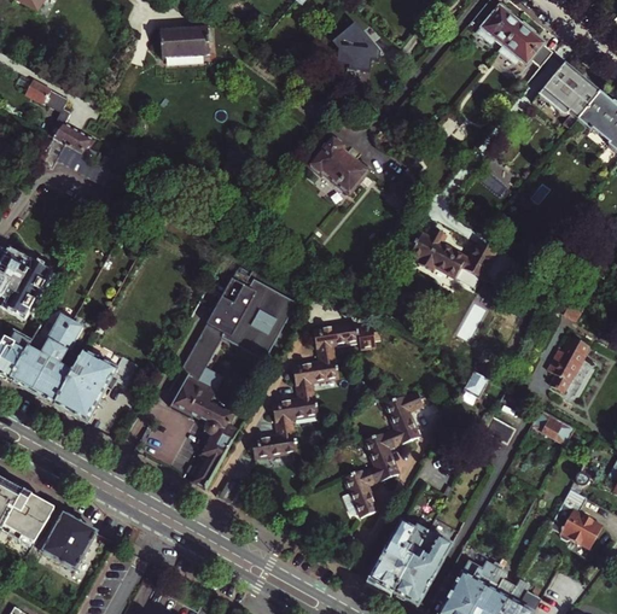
[(18,0),(39,10),(44,0),(18,0)]
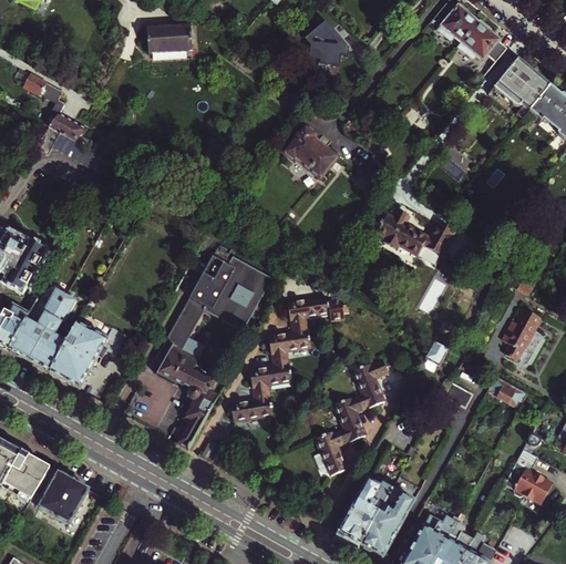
[(462,41),(480,19),(480,18),(477,21),(465,10),(466,9),(460,2),(458,3),(453,0),(448,0),(436,13),(443,19),(438,27),(450,38),(453,34),(462,41)]
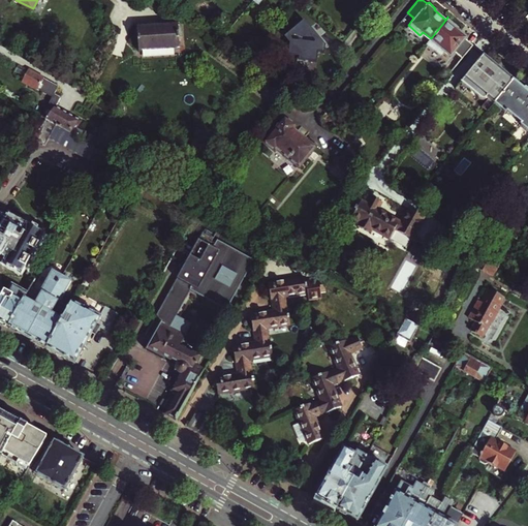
[(457,26),(447,18),(431,38),(428,41),(440,52),(443,49),(449,54),(454,50),(461,56),(472,42),(465,36),(456,27),(457,26)]
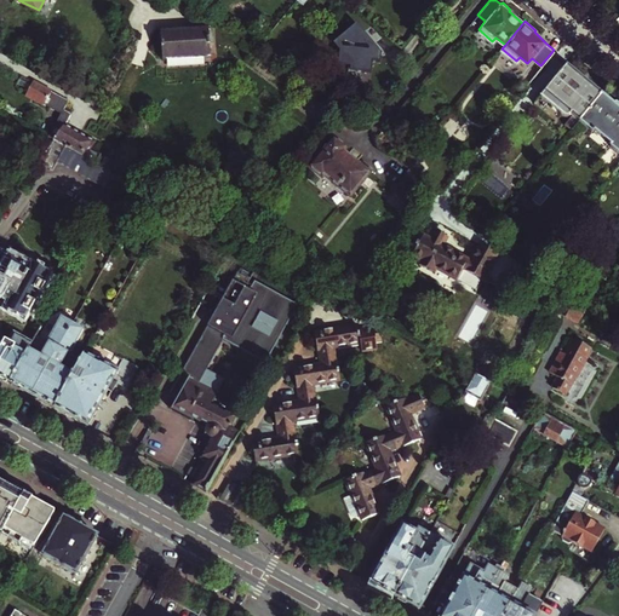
[(334,24),(333,59),(347,59),(347,67),(368,67),(368,57),(367,57),(368,24),(334,24)]
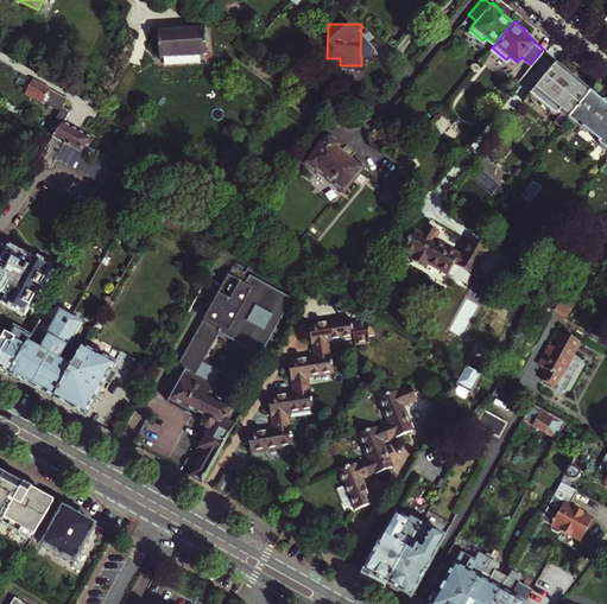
[(206,51),(203,27),(156,30),(158,57),(210,53),(210,50),(206,51)]
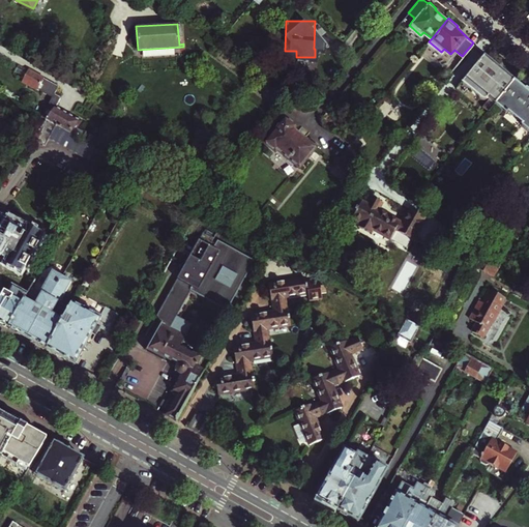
[(492,59),(483,52),(456,85),(474,100),(479,95),(482,97),(485,97),(486,96),(487,95),(489,96),(482,104),(488,108),(494,100),(513,78),(492,59)]
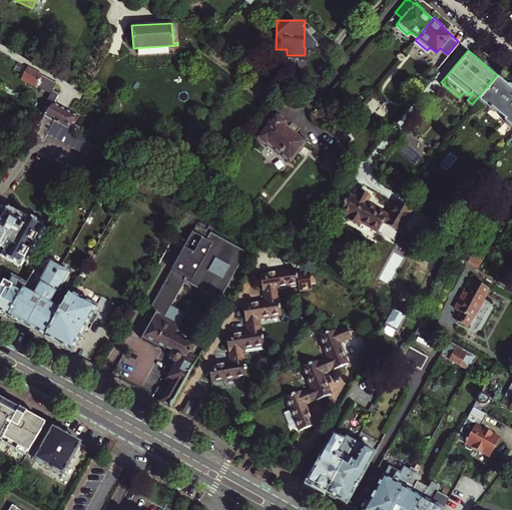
[(250,60),(245,67),(249,70),(254,63),(250,60)]
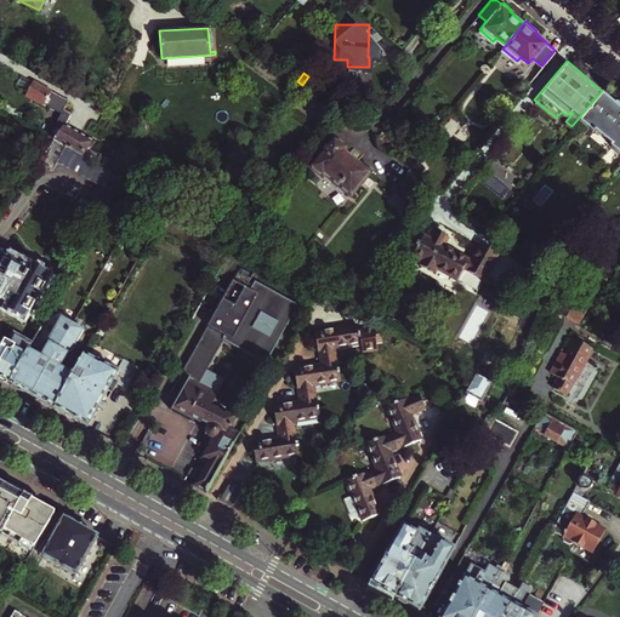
[(28,87),(33,80),(21,74),(16,81),(28,87)]
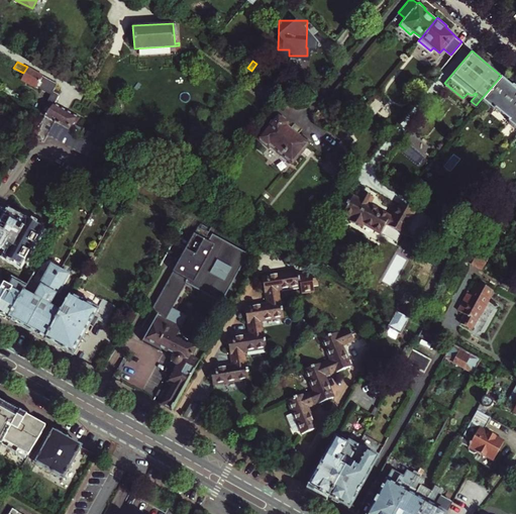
[(43,115),(68,128),(76,115),(54,102),(59,93),(53,90),(57,83),(27,67),(23,73),(21,78),(49,93),(45,99),(47,100),(40,114),(43,115)]
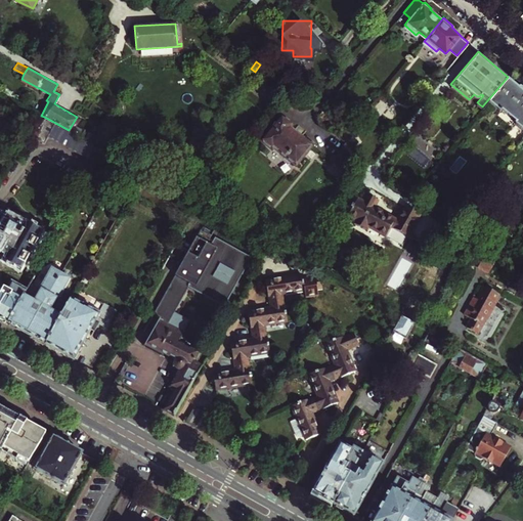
[(508,77),(488,99),(496,106),(494,111),(511,124),(512,125),(513,125),(514,124),(516,122),(522,128),(522,85),(519,82),(517,84),(508,77)]
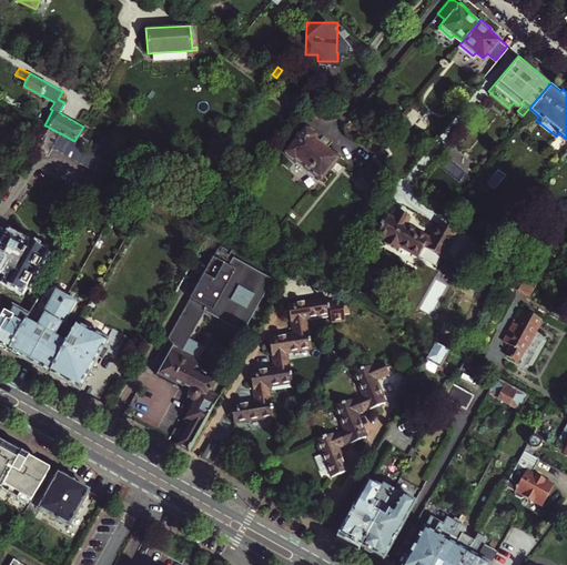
[(297,100),(282,88),(276,94),(282,99),(281,102),(284,106),(289,103),(293,107),(297,100)]
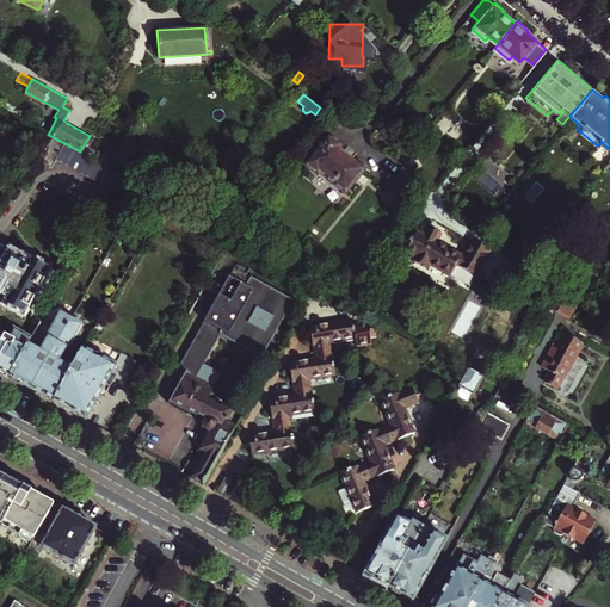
[(327,131),(306,156),(303,159),(316,169),(318,167),(344,189),(362,166),(337,144),(339,141),(327,131)]
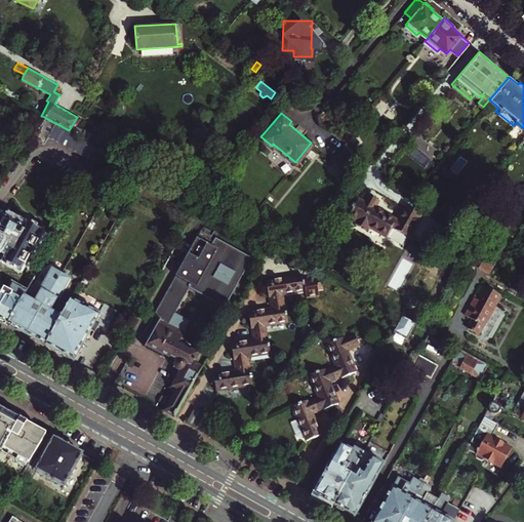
[(44,117),(31,135),(44,143),(48,135),(97,162),(105,150),(83,138),(76,134),(69,130),(44,117)]
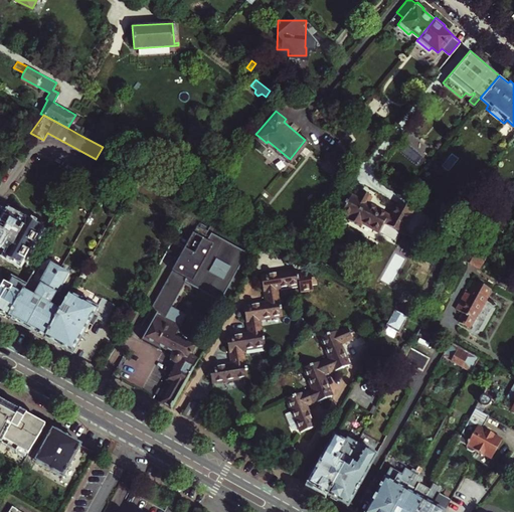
[(77,125),(74,132),(81,136),(86,129),(77,125)]
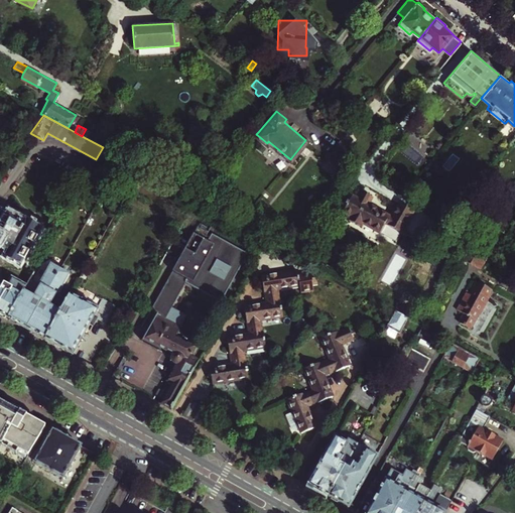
[(337,136),(341,139),(346,133),(342,130),(337,136)]
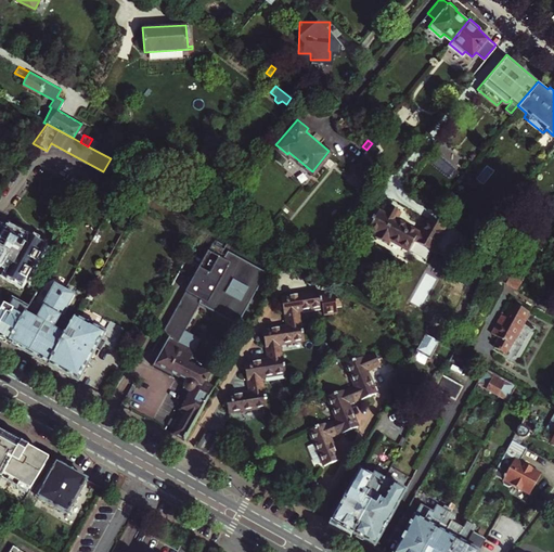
[(130,180),(126,177),(117,192),(121,194),(130,180)]
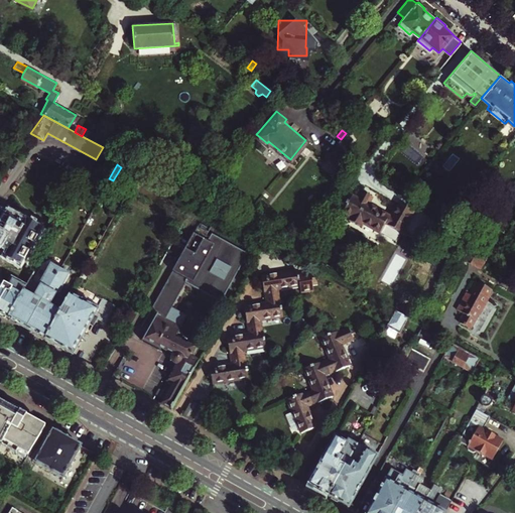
[(138,169),(129,186),(136,189),(145,173),(138,169)]
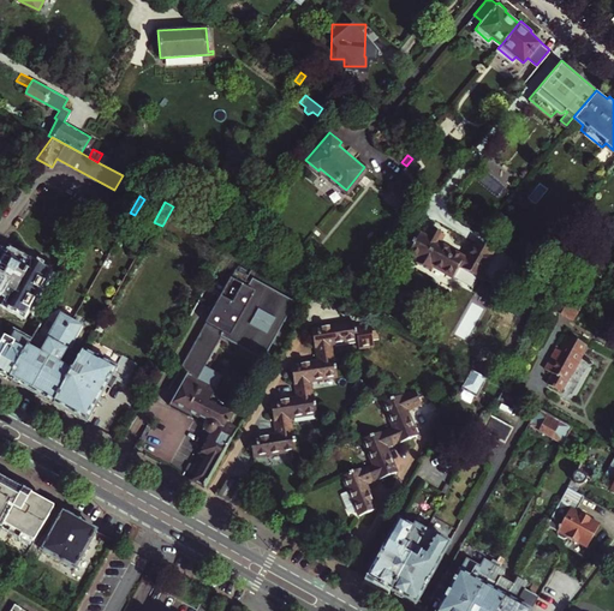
[(458,262),(477,273),(492,247),(474,237),(465,253),(437,238),(442,229),(427,221),(422,229),(418,228),(413,237),(412,235),(409,243),(410,244),(406,250),(416,255),(413,258),(428,267),(430,262),(451,273),(458,262)]
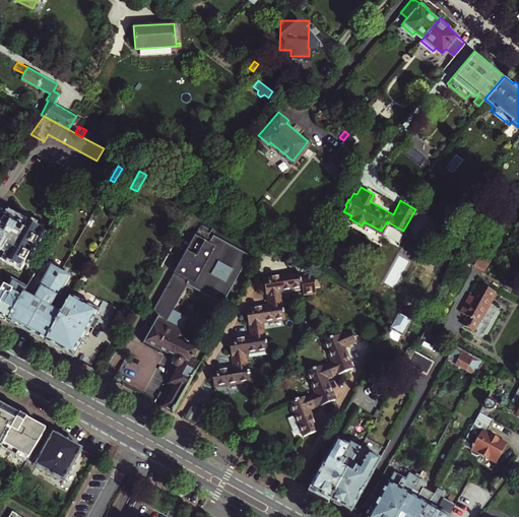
[(0,253),(19,263),(43,221),(12,205),(7,214),(0,210),(0,253)]
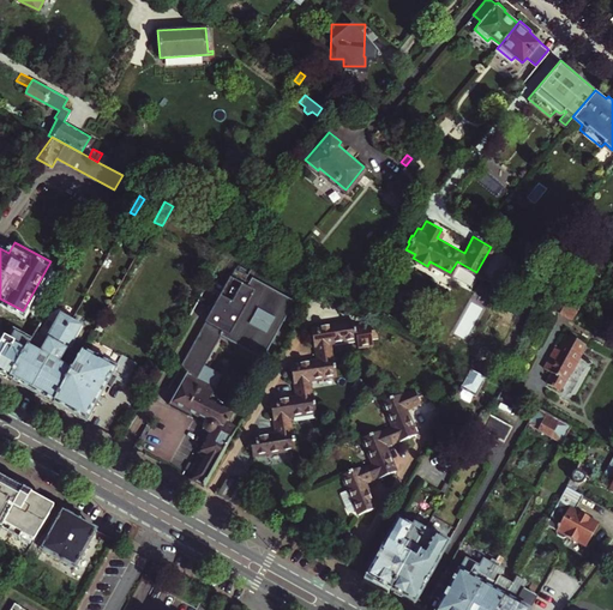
[(187,370),(197,375),(221,332),(264,355),(295,297),(253,275),(251,278),(247,276),(248,272),(236,265),(169,385),(178,390),(187,370)]
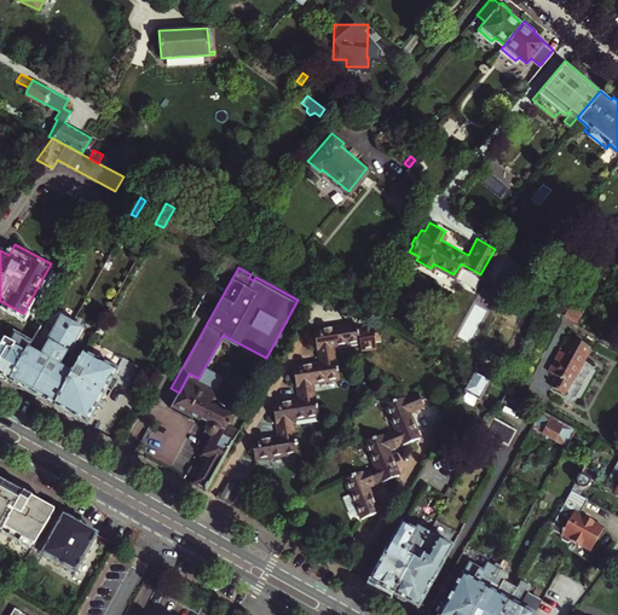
[(9,379),(32,392),(74,315),(70,314),(69,318),(61,313),(47,338),(35,332),(32,340),(27,348),(9,379)]
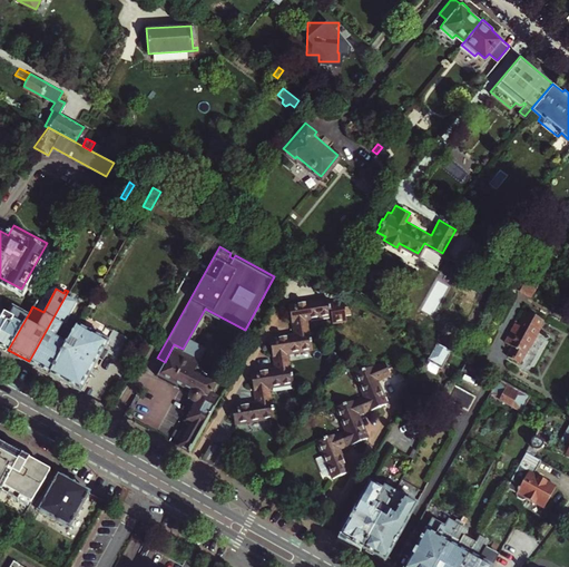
[(50,372),(75,329),(65,323),(77,301),(70,296),(71,293),(68,291),(29,361),(50,372)]
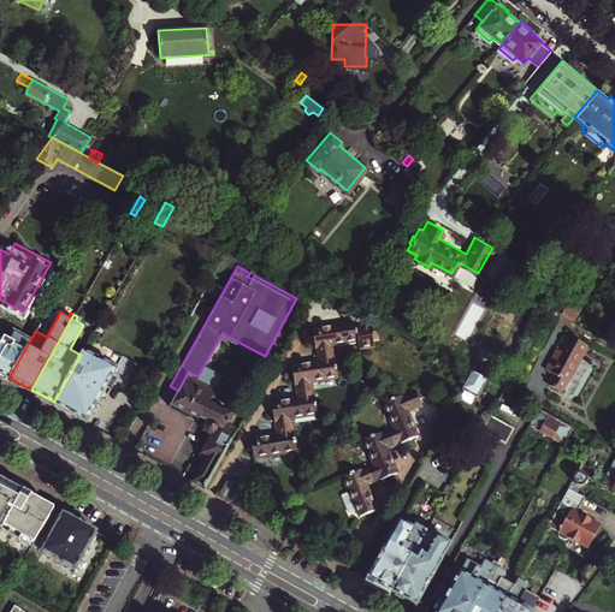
[(313,333),(315,352),(333,349),(332,343),(358,338),(359,345),(373,343),(370,321),(355,324),(355,320),(312,327),(312,330),(311,330),(311,333),(313,333)]
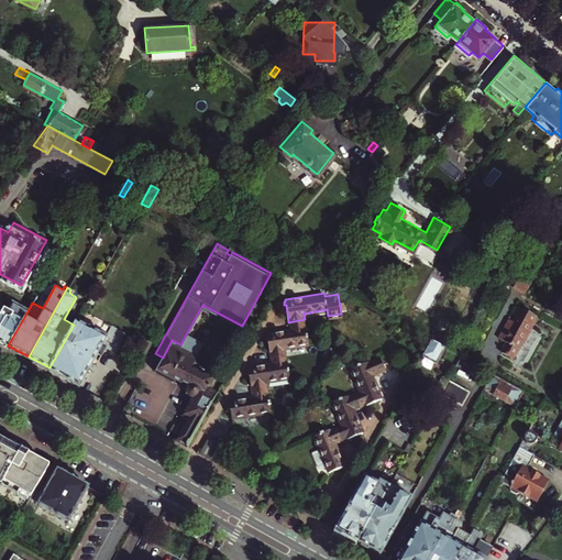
[(0,341),(8,346),(24,317),(29,309),(12,300),(8,308),(3,307),(1,313),(0,311),(0,341)]
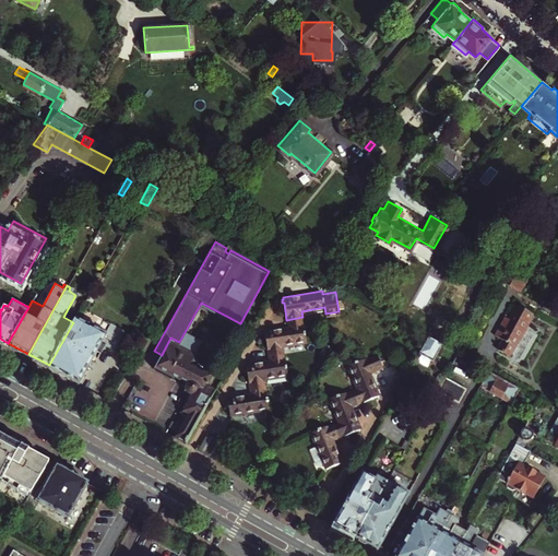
[(517,303),(503,326),(500,324),(495,333),(502,338),(497,346),(509,353),(517,338),(520,340),(530,321),(527,319),(532,311),(517,303)]
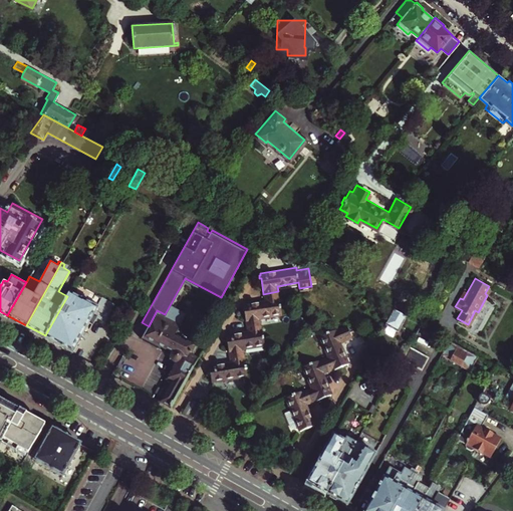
[(96,305),(70,291),(67,296),(45,335),(71,350),(89,320),(92,321),(96,314),(105,319),(115,302),(102,295),(96,305)]
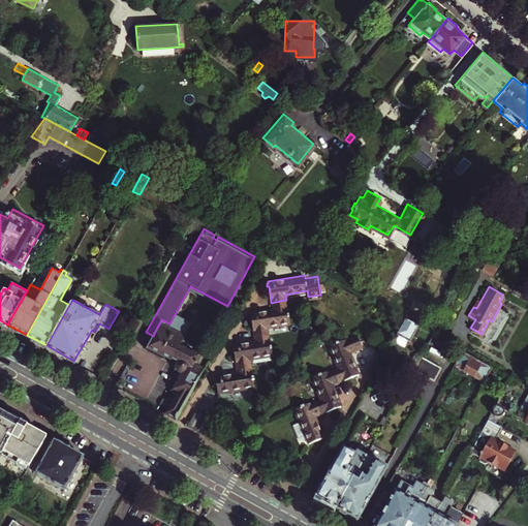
[(250,317),(253,335),(269,332),(268,325),(289,321),(286,300),(271,303),(271,309),(250,312),(250,314),(248,314),(249,317),(250,317)]
